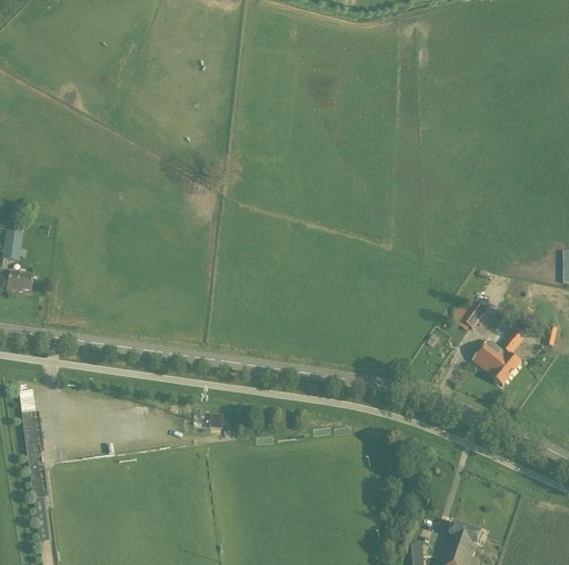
[(12,217),(0,214),(0,227),(5,228),(6,226),(10,227),(12,217)]
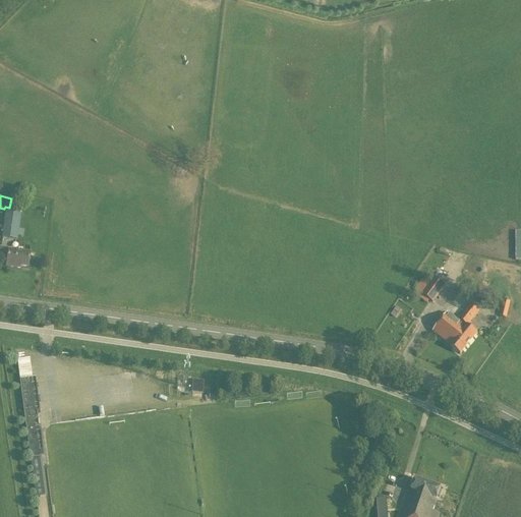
[(5,208),(2,229),(16,231),(16,233),(22,233),(23,227),(18,226),(20,210),(5,208)]
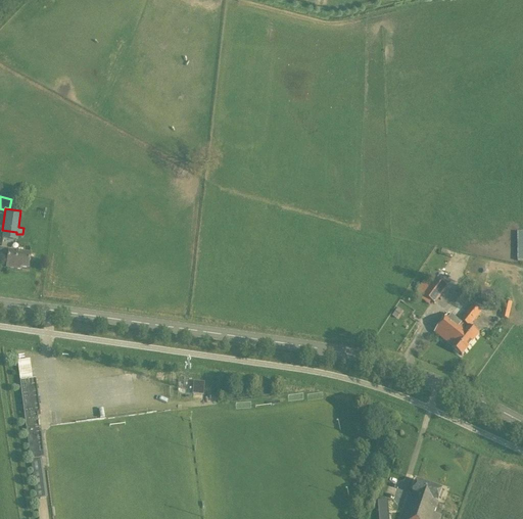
[(30,250),(9,247),(9,245),(0,244),(0,258),(7,260),(6,265),(17,266),(17,264),(28,266),(30,250)]
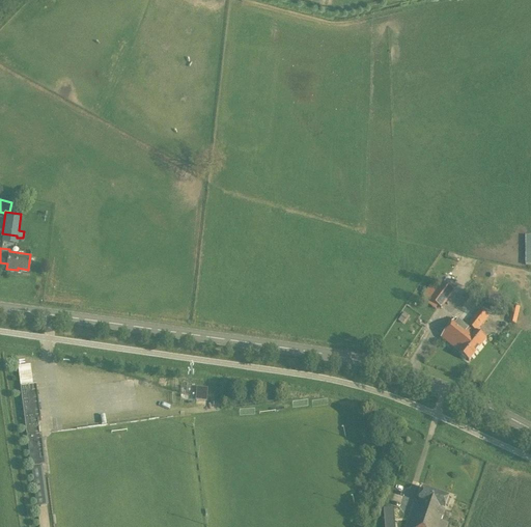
[(442,305),(455,287),(443,279),(429,297),(430,297),(426,302),(435,308),(438,303),(442,305)]
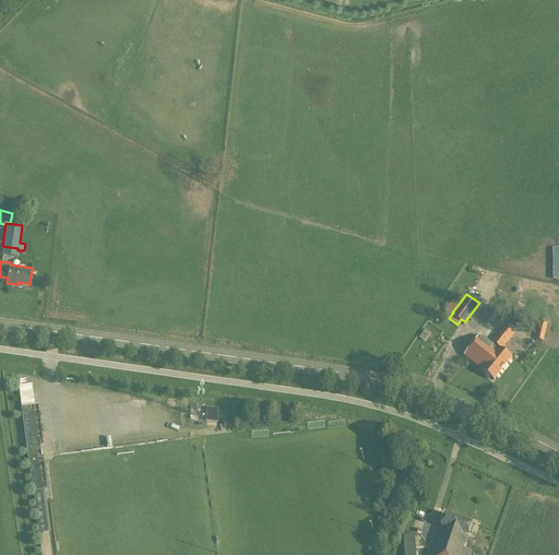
[(522,317),(525,306),(513,302),(510,314),(522,317)]
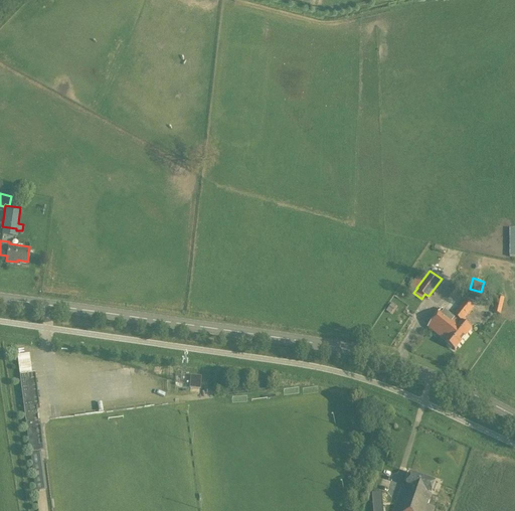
[(496,293),(493,309),(500,310),(504,294),(496,293)]
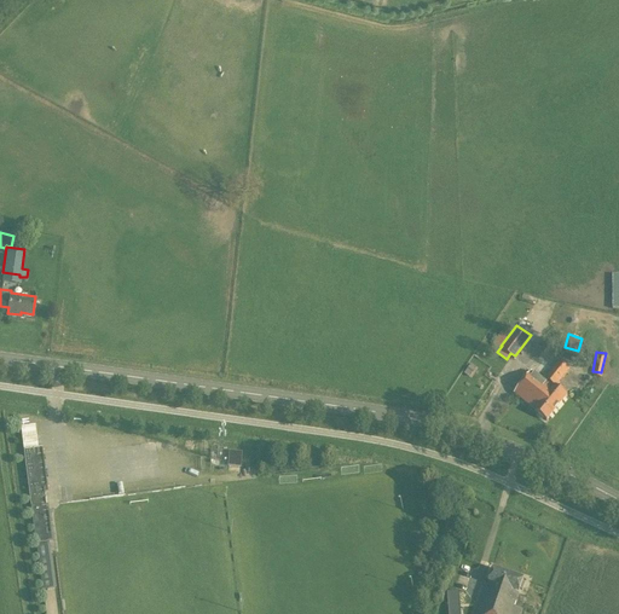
[(556,382),(570,365),(560,358),(547,375),(556,382)]
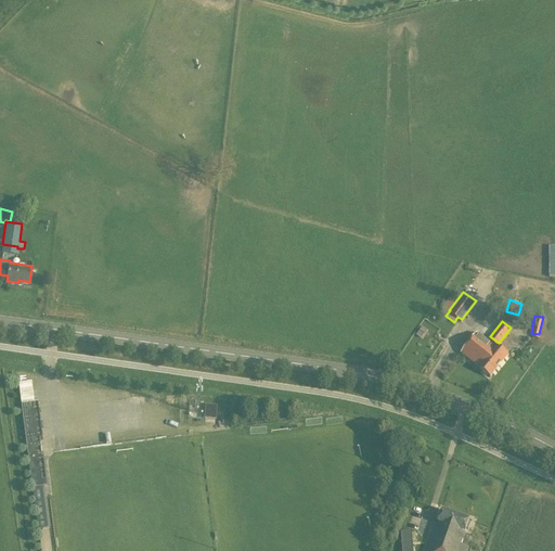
[(475,362),(491,343),(477,331),(461,350),(475,362)]
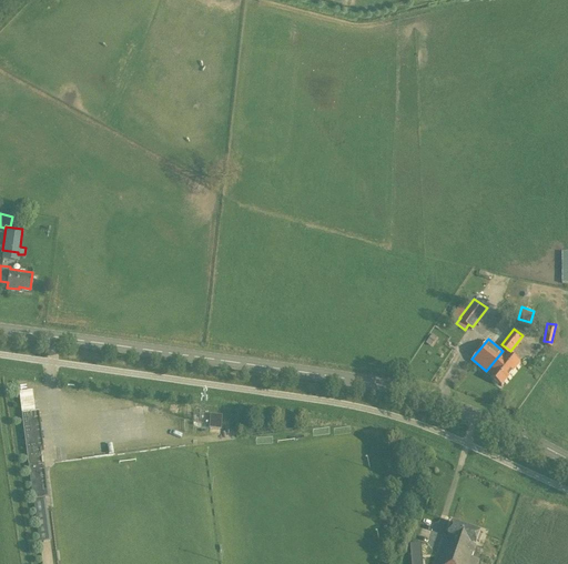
[(503,351),(486,371),(501,383),(520,360),(509,351),(507,354),(503,351)]
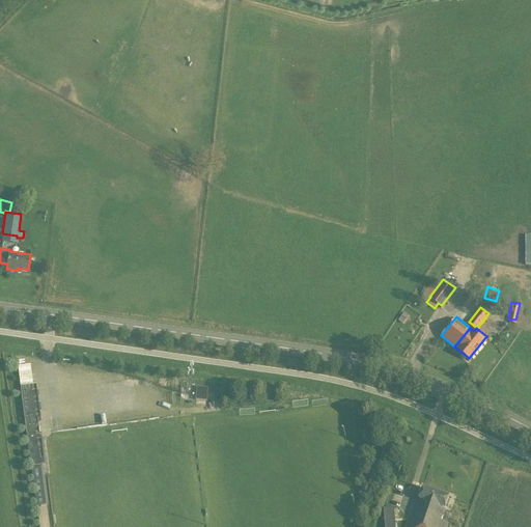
[(40,431),(39,431),(38,420),(40,419),(39,407),(40,406),(39,404),(38,404),(37,391),(38,391),(38,388),(37,388),(36,382),(20,384),(30,464),(45,462),(40,431)]
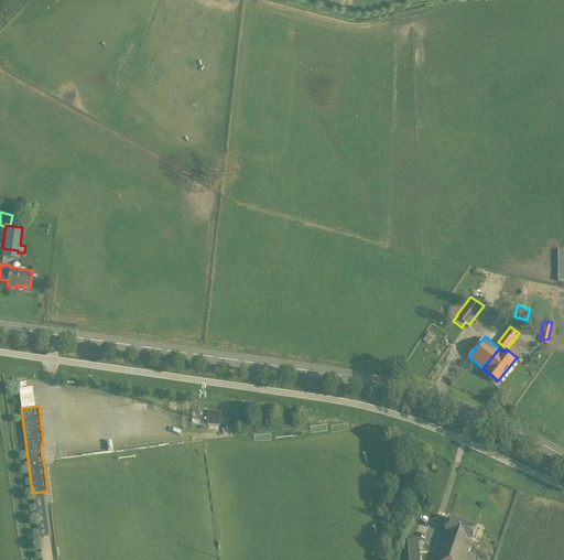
[(208,409),(207,422),(218,423),(219,409),(208,409)]
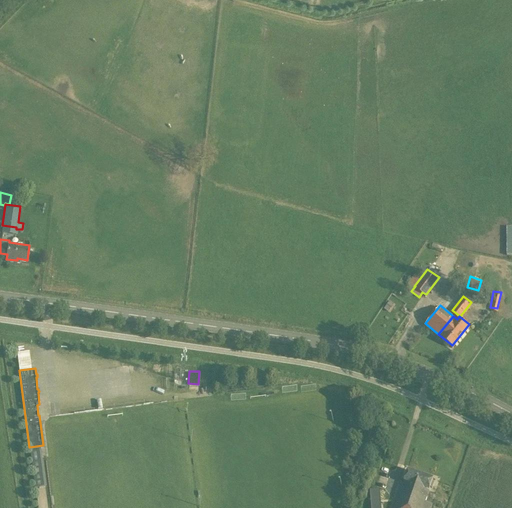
[(34,447),(36,483),(45,482),(42,446),(34,447)]
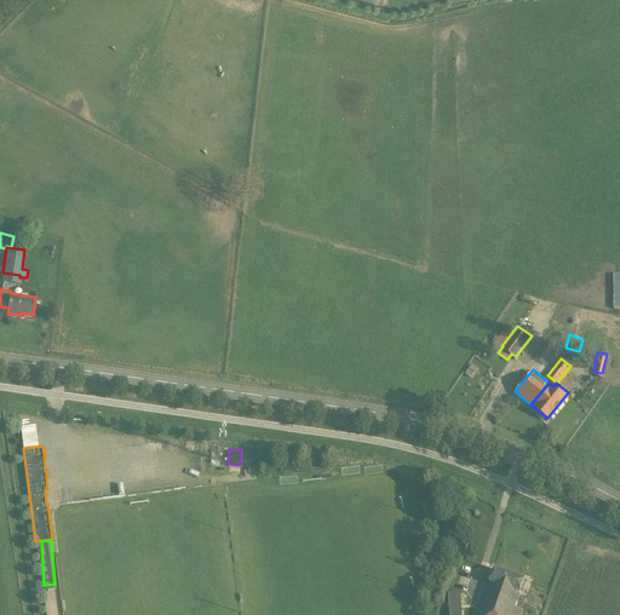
[(520,614),(523,607),(515,604),(524,576),(494,567),(478,614),(480,614),(520,614)]
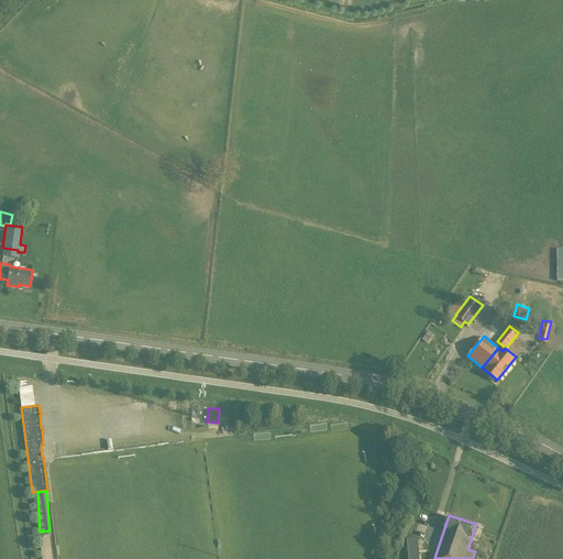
[(414,532),(407,552),(417,557),(424,535),(414,532)]
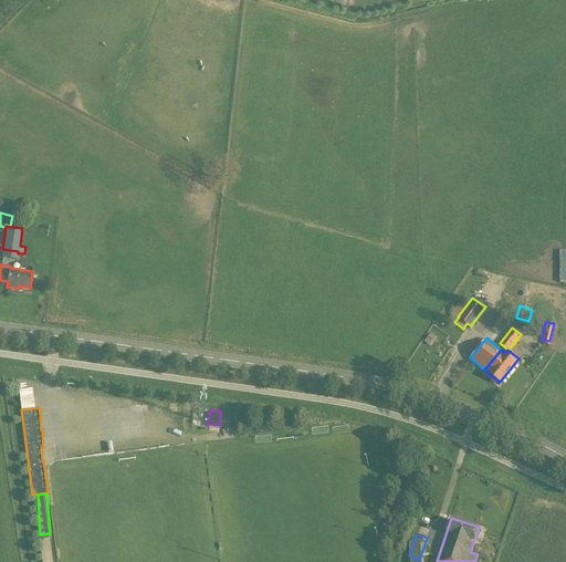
All buildings are outlined.
